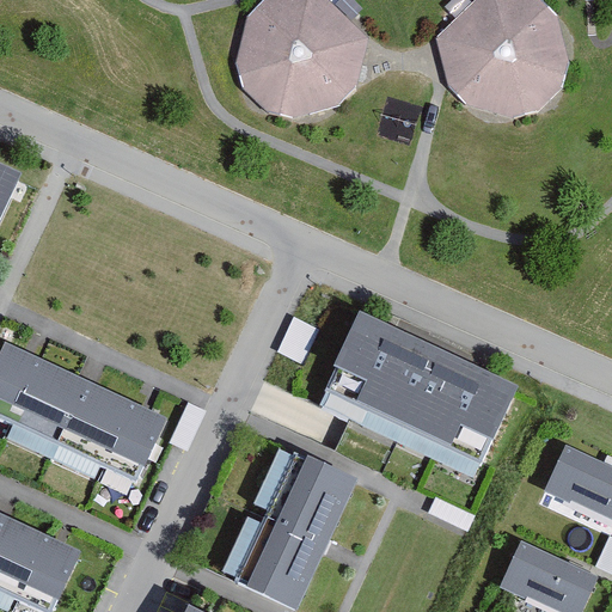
[(299,122),(346,110),(360,87),(368,42),(328,0),(269,0),(250,19),(238,66),(244,92),(269,116),(299,122)]
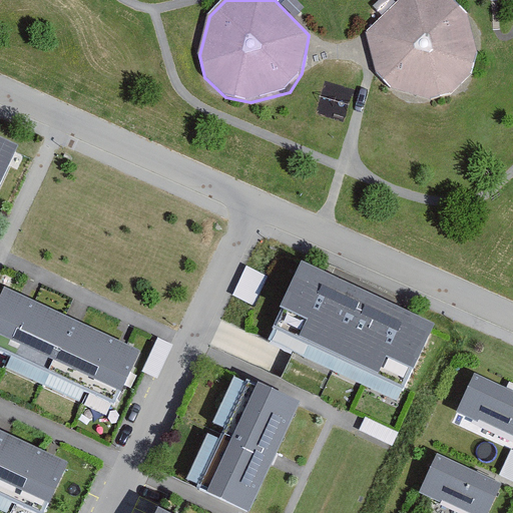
[(456,0),(400,0),(369,34),(380,76),(396,92),(429,102),(455,97),(473,77),(479,57),(472,16),(456,0)]
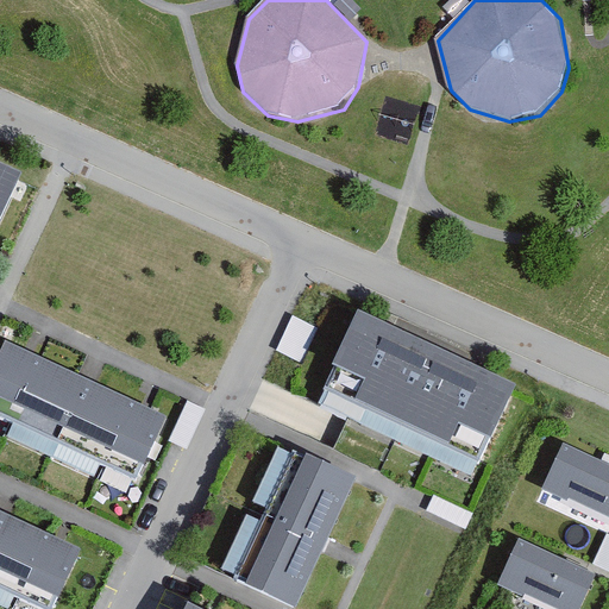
[(0,218),(23,171),(0,159),(0,218)]
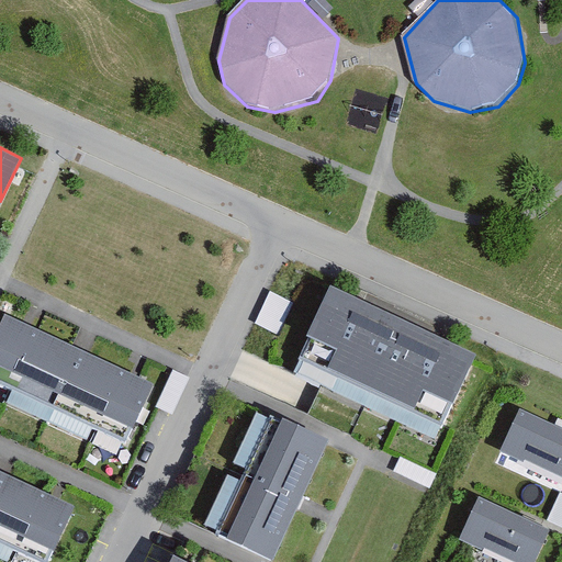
[(481,351),(332,283),(292,368),(441,436),(481,351)]
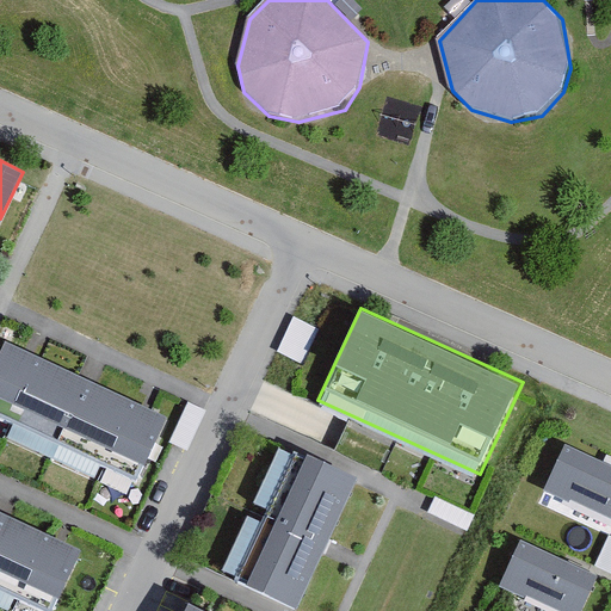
[(5,340),(0,350),(0,418),(135,481),(166,415),(5,340)]
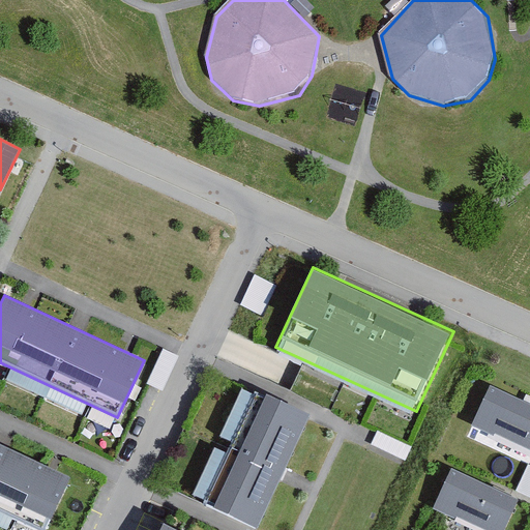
[(529,406),(494,389),(477,427),(529,450),(529,406)]
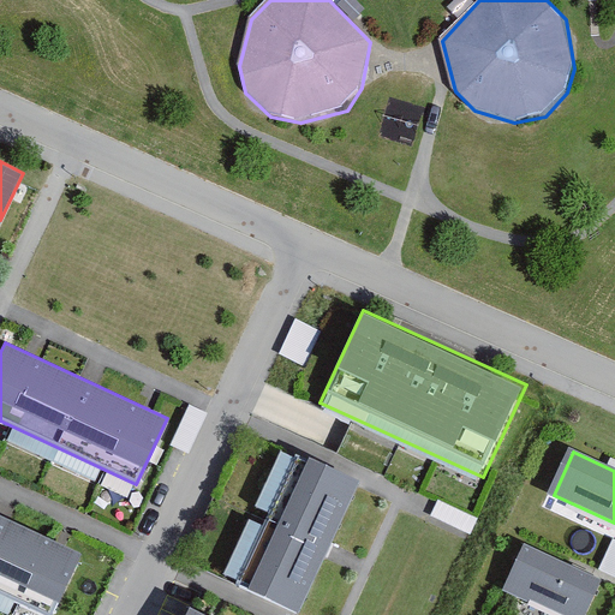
[(359,482),(297,453),(237,584),(298,613),(359,482)]
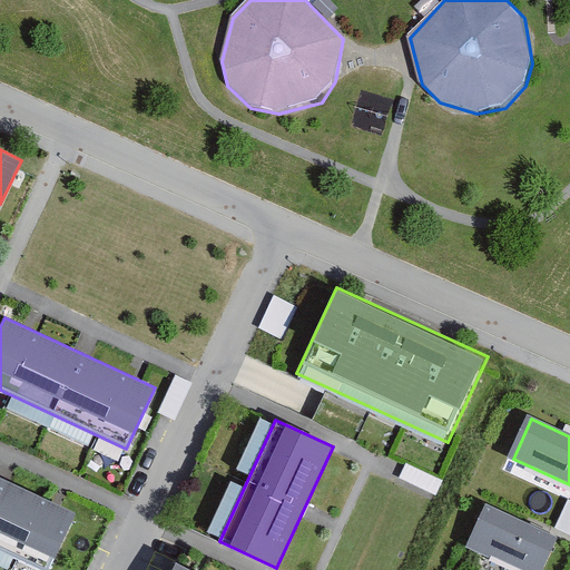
[(64,569),(87,521),(0,481),(0,560),(21,569),(64,569)]
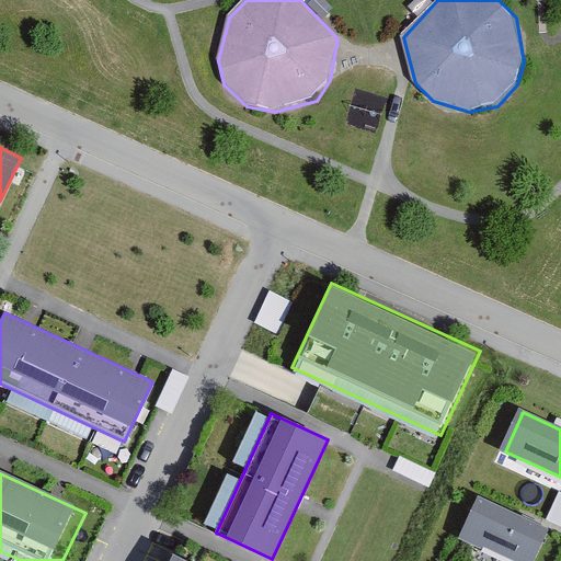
[(560,491),(559,491),(546,518),(560,525),(560,491)]
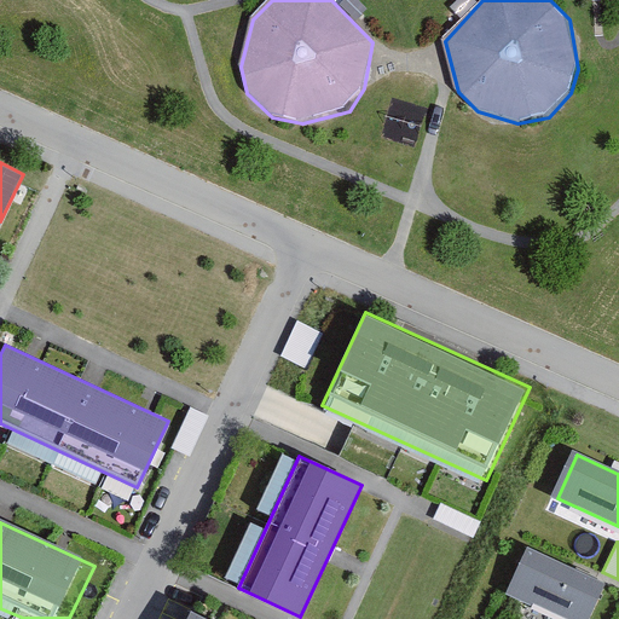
[(589,618),(606,584),(527,547),(507,593),(563,618),(589,618)]
